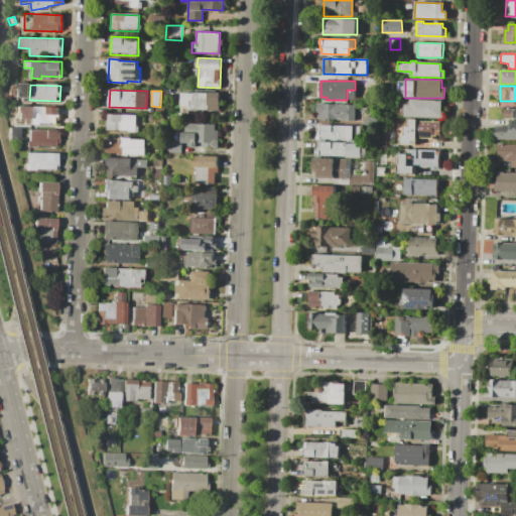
[(180,93),(194,94),(194,92),(220,94),(219,111),(179,109),(180,93)]
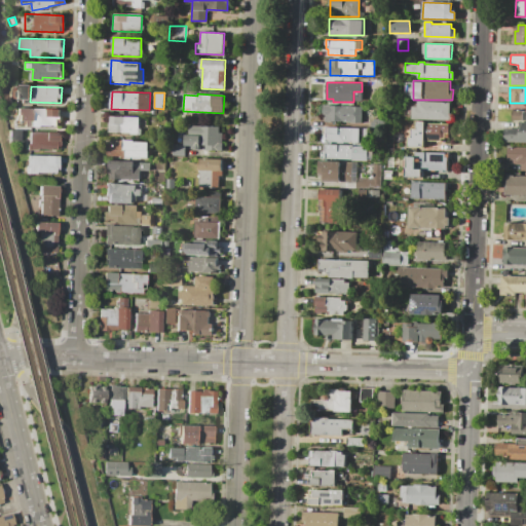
[(100,99),(109,99),(109,107),(100,106),(100,99)]
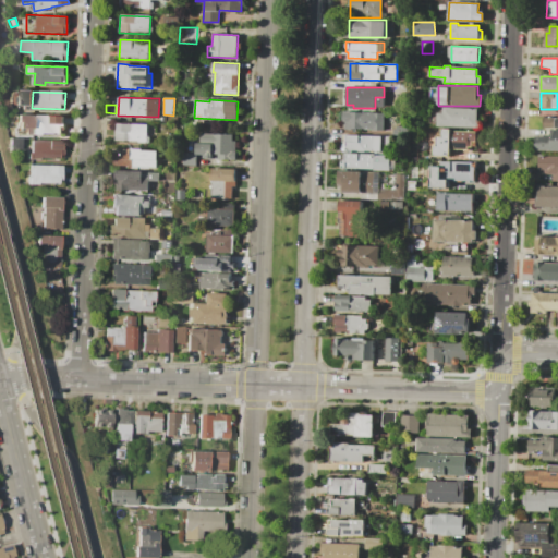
[(444,107),(477,108),(477,121),(480,121),(480,129),(444,128),(444,126),(437,126),(437,112),(444,112),(444,107)]
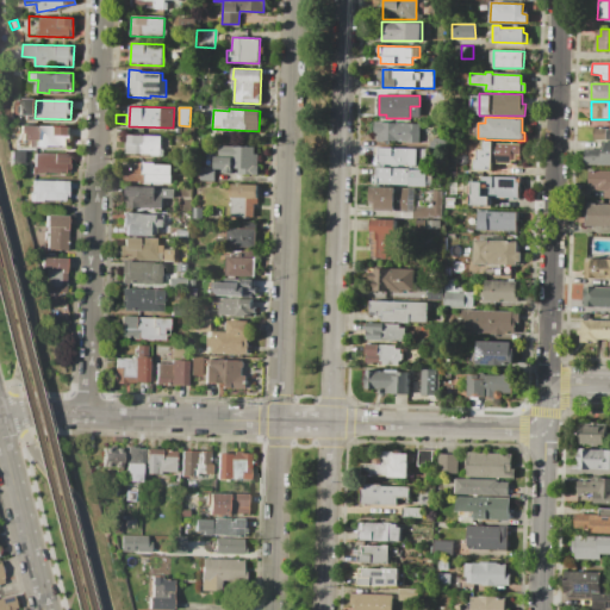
[(375,123),(419,123),(419,142),(378,141),(378,134),(375,134),(375,123)]
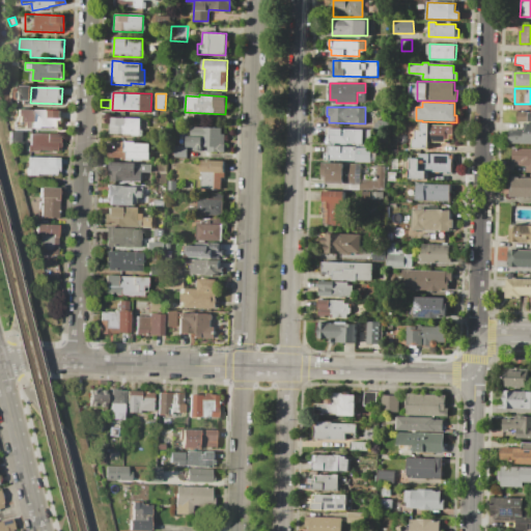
[(30,111),(61,112),(61,127),(38,127),(38,129),(30,129),(30,111)]
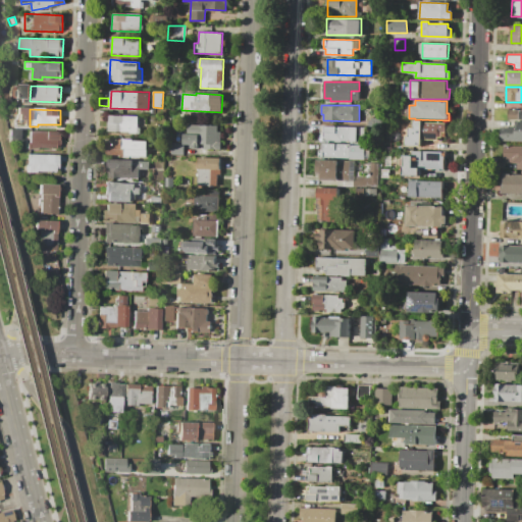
[(521,120),(508,120),(508,110),(521,110),(521,120)]
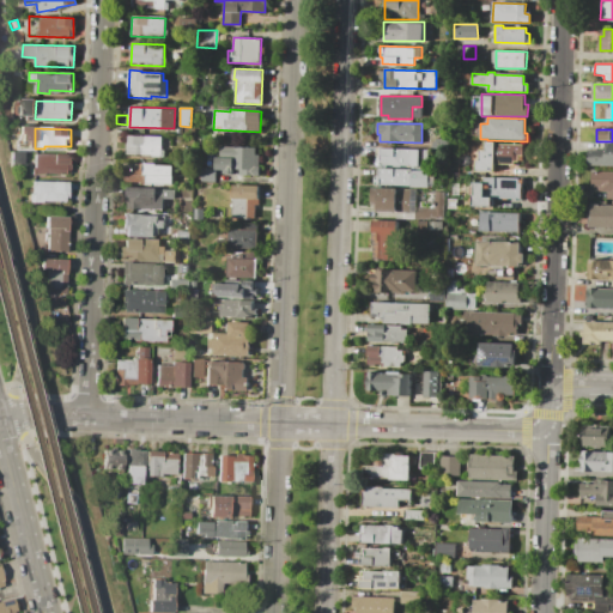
[(127,135),(162,137),(162,149),(164,149),(163,157),(127,156),(127,135)]
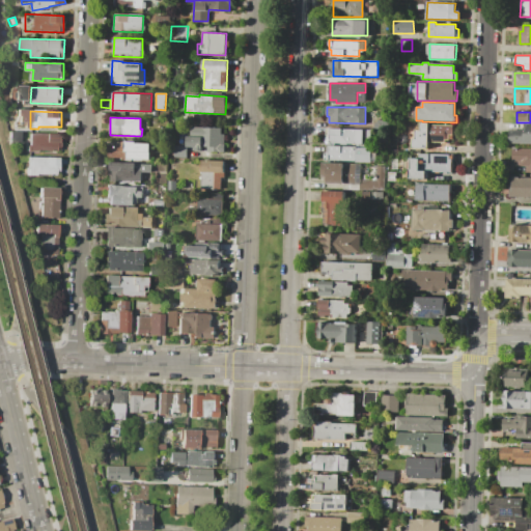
[(376,119),(389,120),(388,131),(373,131),(373,122),(376,122),(376,119)]
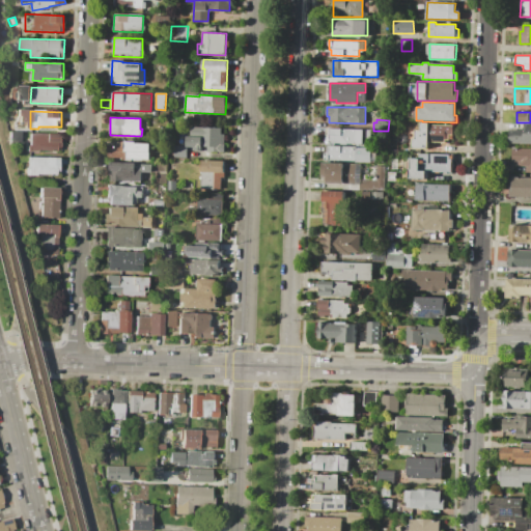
[(420,122),(428,122),(428,124),(451,126),(451,134),(448,134),(448,140),(444,140),(444,143),(420,142),(420,122)]
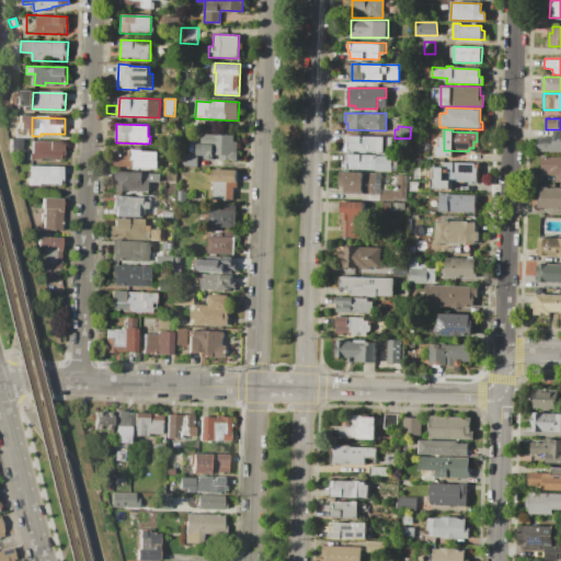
[(554,130),(560,130),(560,151),(537,151),(538,139),(547,139),(547,136),(554,136),(554,130)]
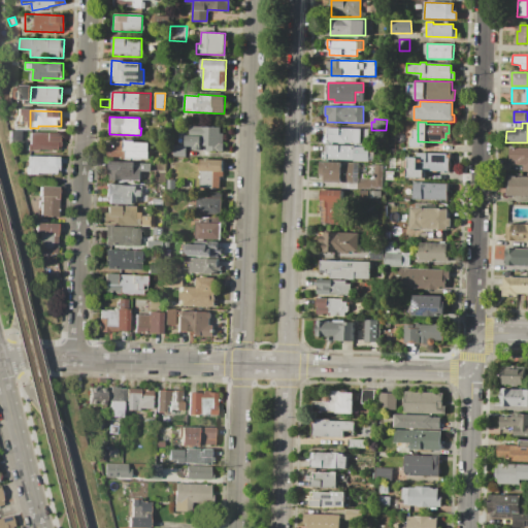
[(189,126),(219,127),(219,132),(224,132),(223,152),(206,152),(206,146),(201,146),(201,150),(186,150),(186,157),(173,156),(173,143),(186,143),(186,136),(189,136),(189,126)]
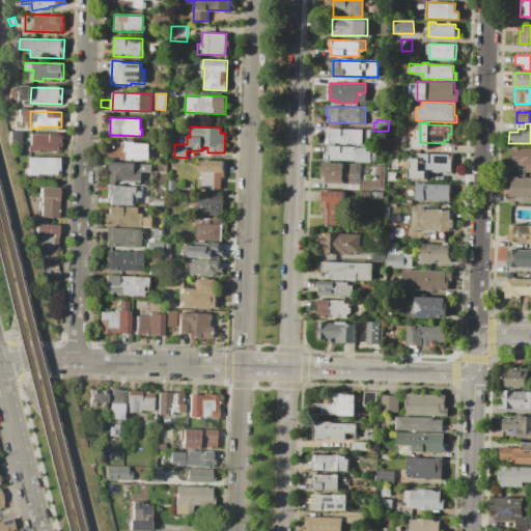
[(326,129),(370,130),(370,144),(326,144),(326,129)]
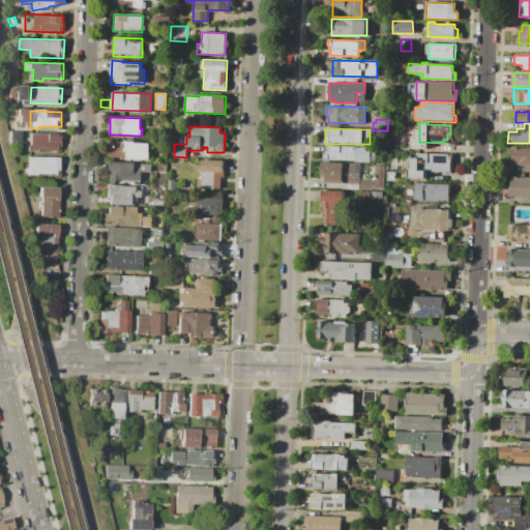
[(10,130),(21,130),(20,142),(9,142),(10,130)]
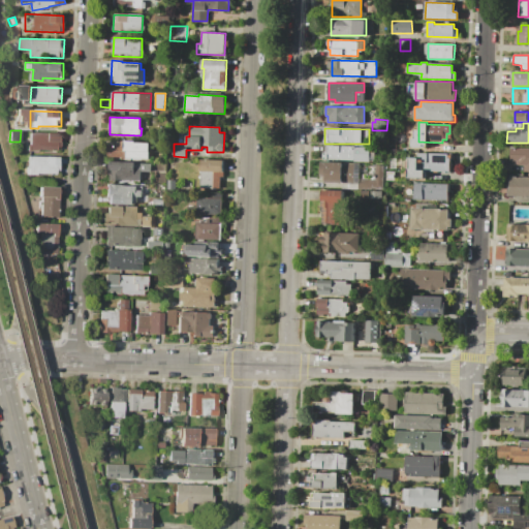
[(31,133),(59,134),(59,141),(61,141),(61,150),(28,149),(28,145),(31,145),(31,133)]
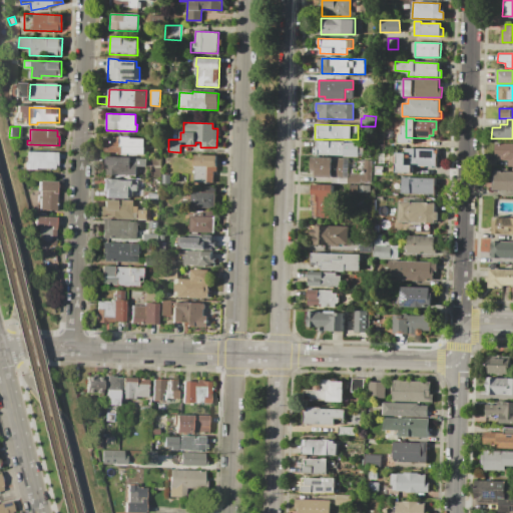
[(382,129),(397,130),(397,146),(382,145),(382,129)]
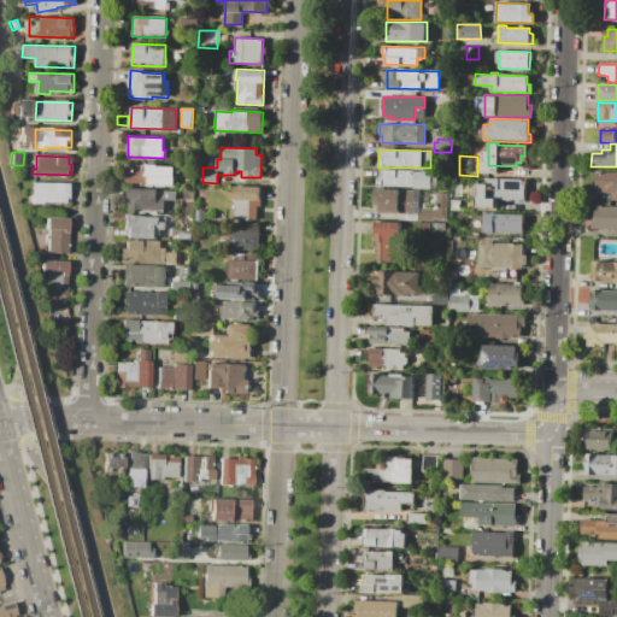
[(125,171),(137,172),(137,169),(142,169),(142,164),(158,164),(157,166),(175,168),(175,186),(141,184),(141,183),(125,182),(125,171)]
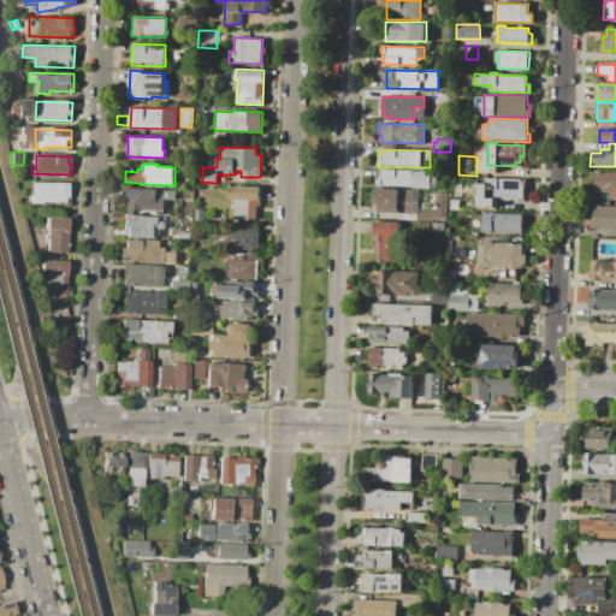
[(381,169),(413,170),(413,171),(430,171),(430,177),(436,177),(434,188),(375,188),(375,177),(381,177),(381,169)]
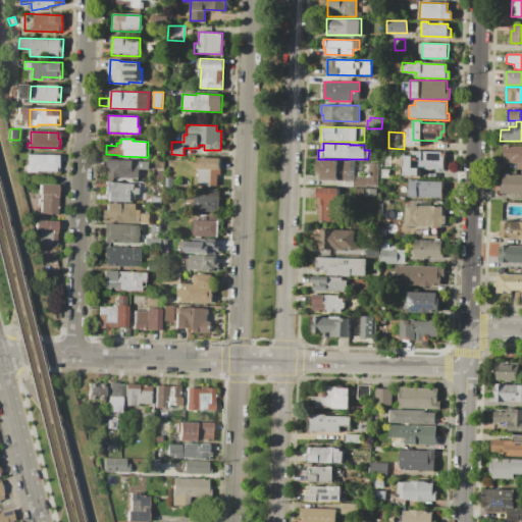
[(503,146),(521,146),(521,169),(516,169),(516,162),(509,162),(509,159),(503,159),(503,146)]
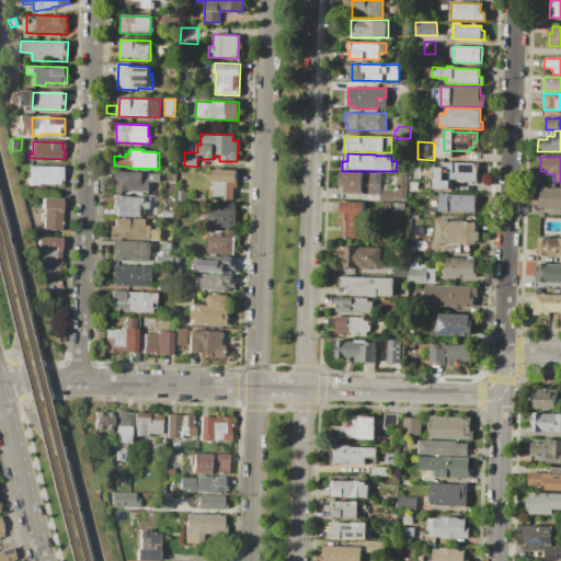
[(432,189),(433,168),(443,168),(444,161),(477,162),(477,182),(450,181),(450,190),(432,189)]
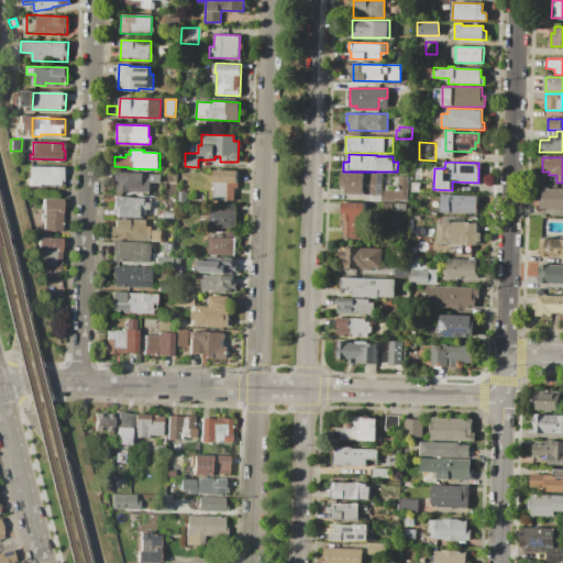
[(32,166),(64,167),(63,185),(29,184),(29,178),(32,178),(32,166)]
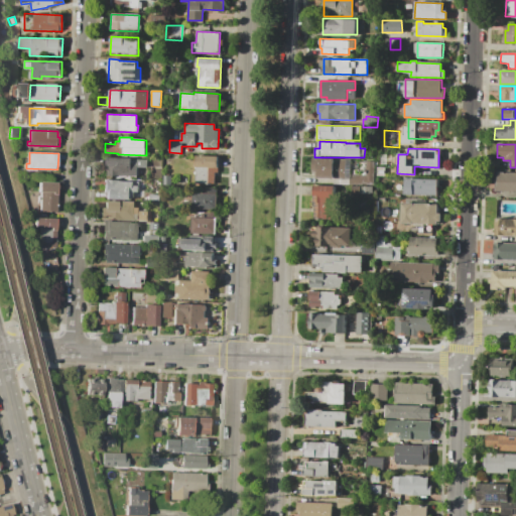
[(196,155),(218,156),(218,172),(215,172),(214,184),(195,183),(196,155)]
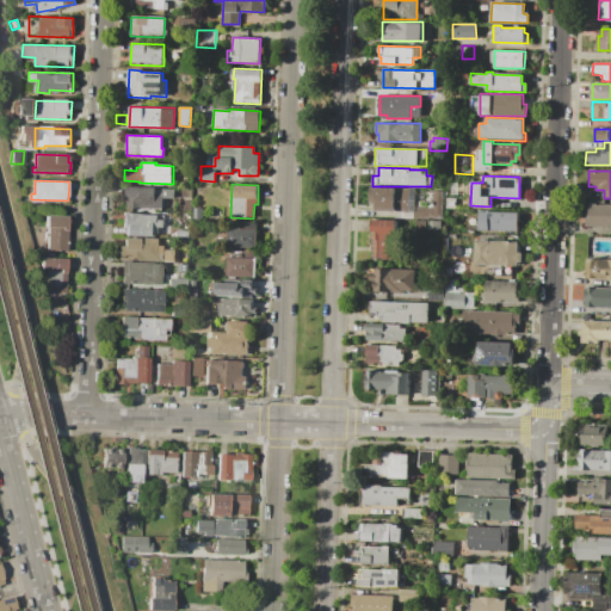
[(127,186),(172,189),(172,198),(162,197),(162,210),(125,209),(127,186)]
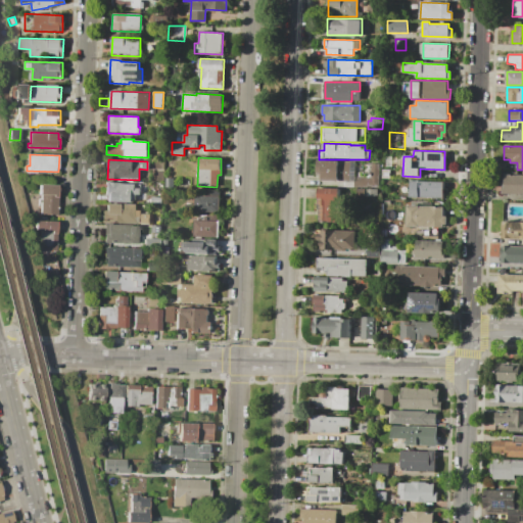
[(318,160),(355,160),(354,180),(322,180),(322,176),(318,176),(318,160)]
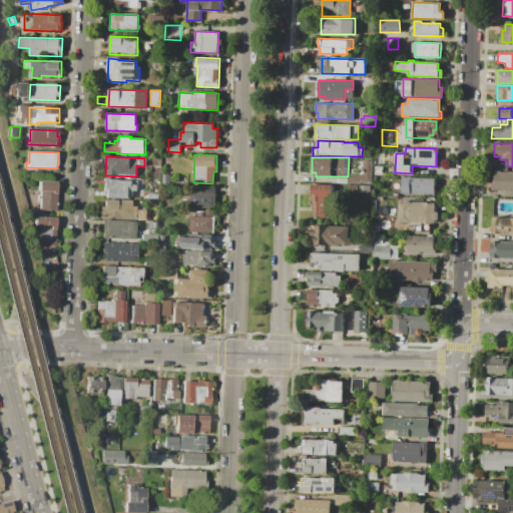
[(374,166),(382,166),(382,174),(374,174),(374,166)]
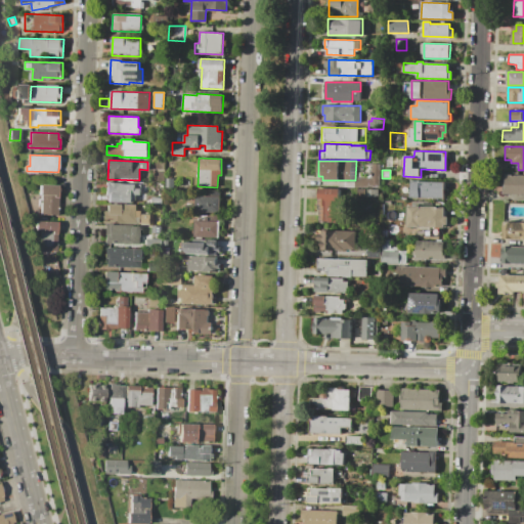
[(504,174),(523,174),(523,194),(504,194),(504,174)]
